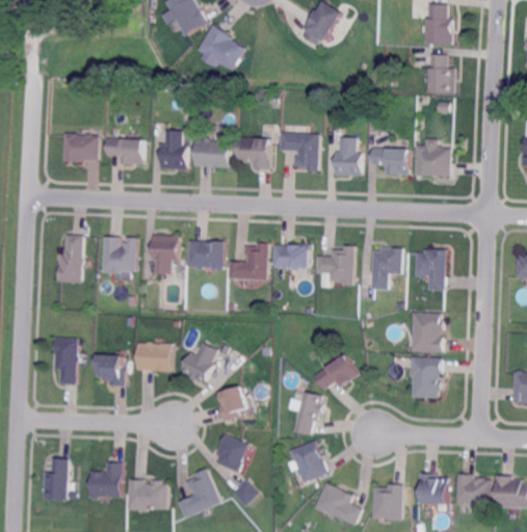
[(125,0),(125,14),(111,12),(111,0),(125,0)]
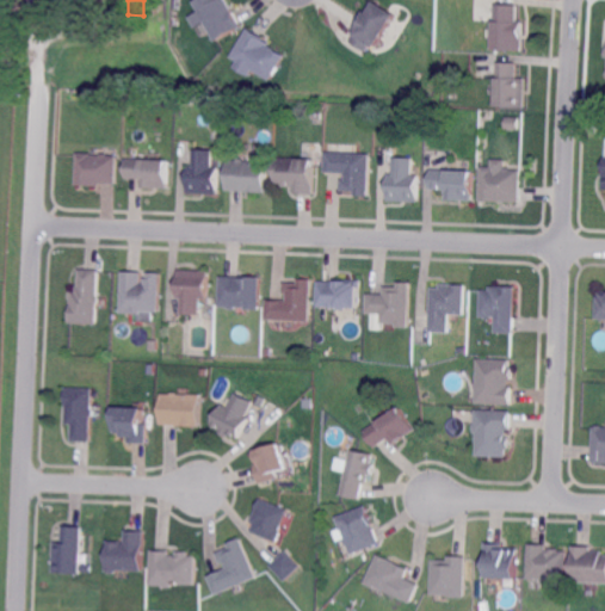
[(221,0),(236,28),(210,43),(199,23),(190,29),(184,17),(193,12),(189,2),(192,0),(221,0)]
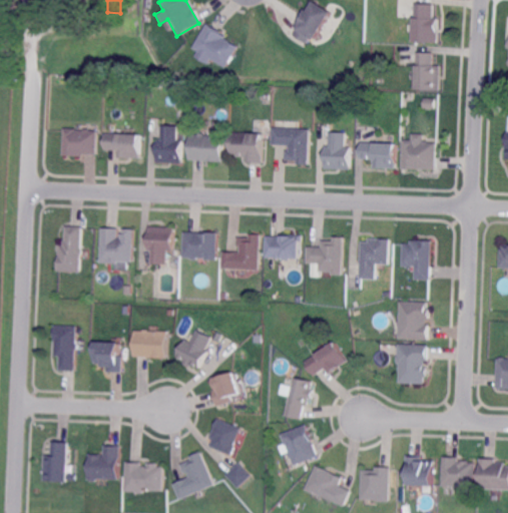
[(330,13),(313,40),(308,38),(305,44),(292,36),(295,30),(295,29),(292,27),(296,20),(298,22),(305,11),(306,11),(312,2),(330,13)]
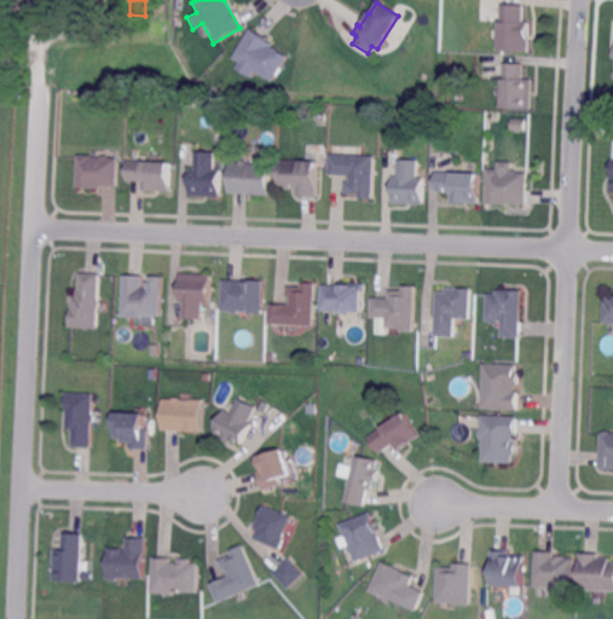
[(525,52),(496,52),(496,23),(497,23),(497,5),(520,6),(520,22),(525,22),(525,52)]
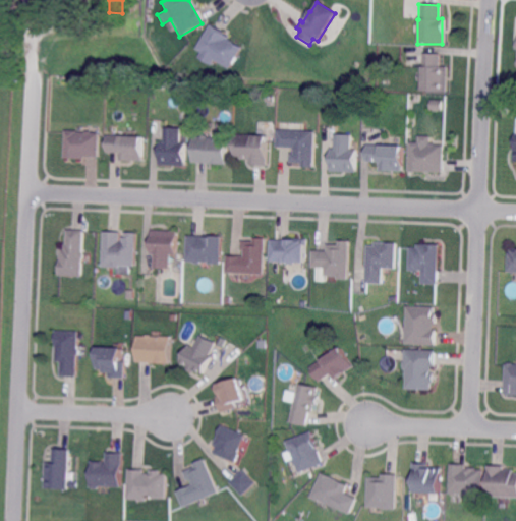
[(226,69),(212,60),(209,65),(195,57),(198,52),(192,49),(205,29),(206,27),(207,26),(206,26),(208,24),(215,29),(215,30),(226,37),(225,40),(239,48),(226,69)]
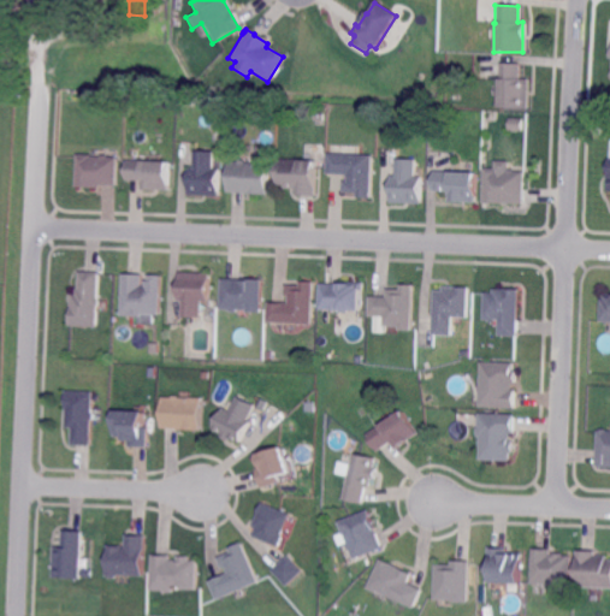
[(525,107),(516,107),(514,107),(496,107),(497,64),(517,64),(516,80),(525,80),(525,107)]
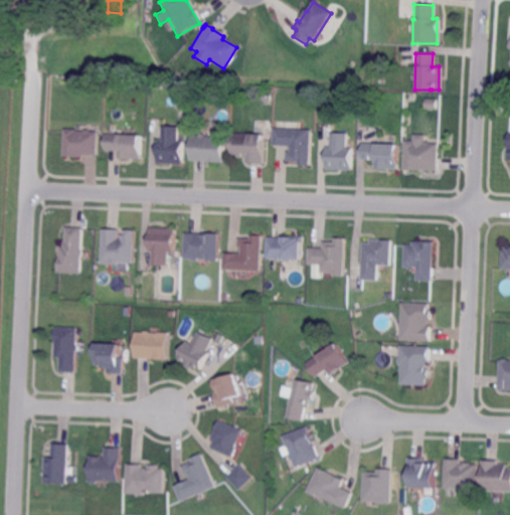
[(307,102),(300,102),(300,92),(308,93),(307,102)]
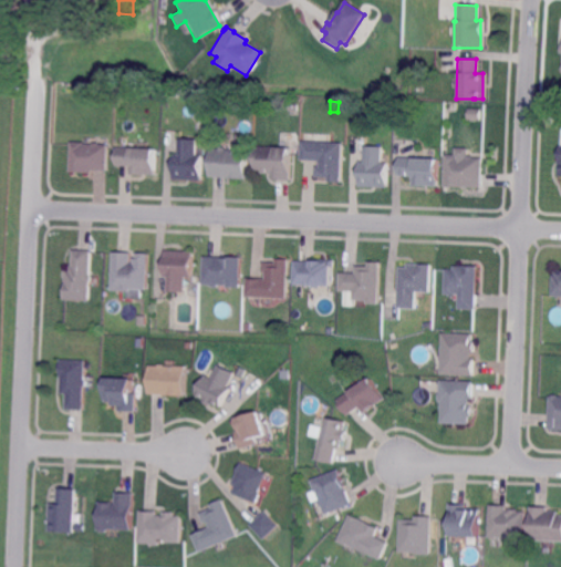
[(477,121),(464,120),(464,109),(477,109),(477,121)]
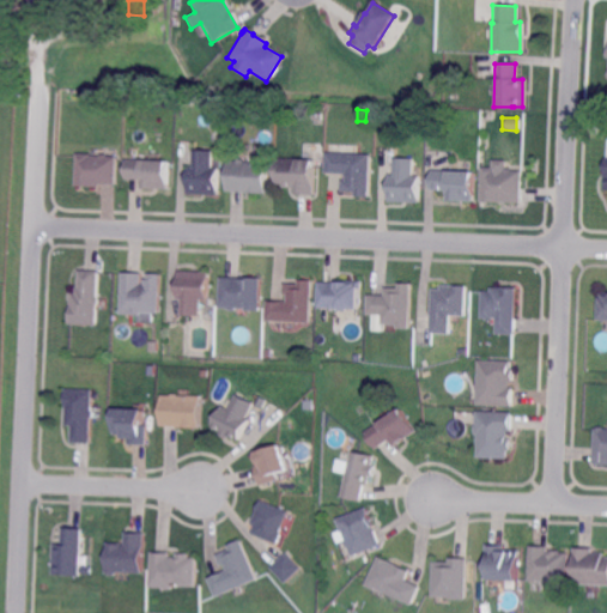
[(207,169),(214,169),(213,196),(182,195),(183,168),(188,168),(189,151),(208,152),(207,169)]
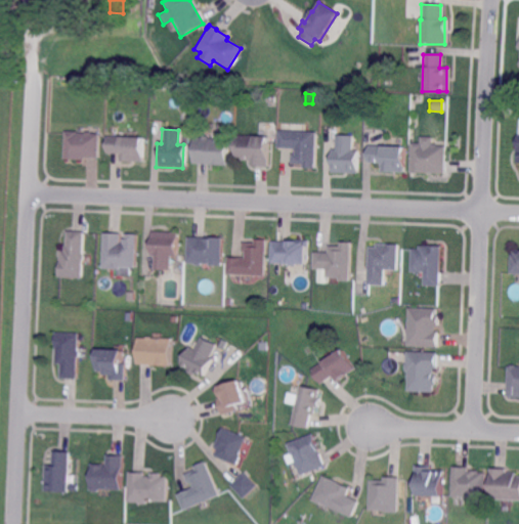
[(82,134),(82,132),(88,132),(88,134),(96,134),(95,158),(82,158),(82,159),(77,159),(77,160),(60,159),(61,131),(74,131),(74,133),(82,134)]
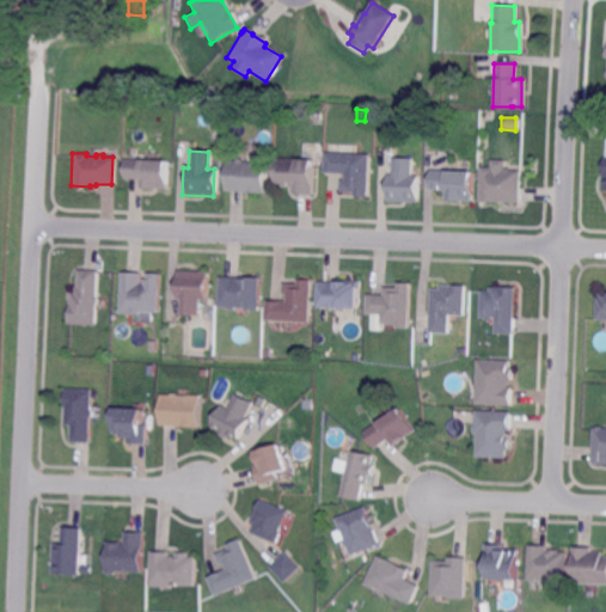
[(365,197),(350,197),(350,193),(337,193),(337,181),(341,182),(341,175),(322,175),(322,161),(322,153),(367,155),(365,197)]
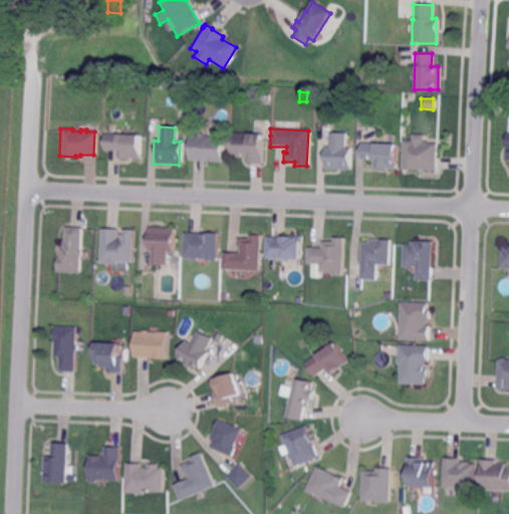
[(202,135),(221,136),(220,160),(220,161),(220,163),(204,163),(204,162),(187,161),(188,135),(196,135),(198,133),(201,133),(202,135)]
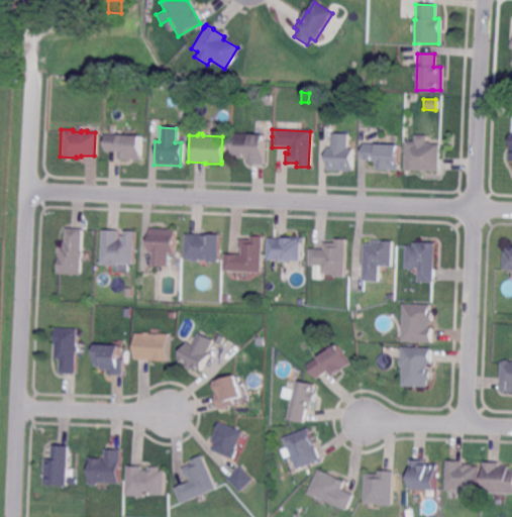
[(262,165),(245,164),(245,160),(241,159),(235,159),(235,156),(228,156),(229,133),(241,134),(263,135),(262,165)]
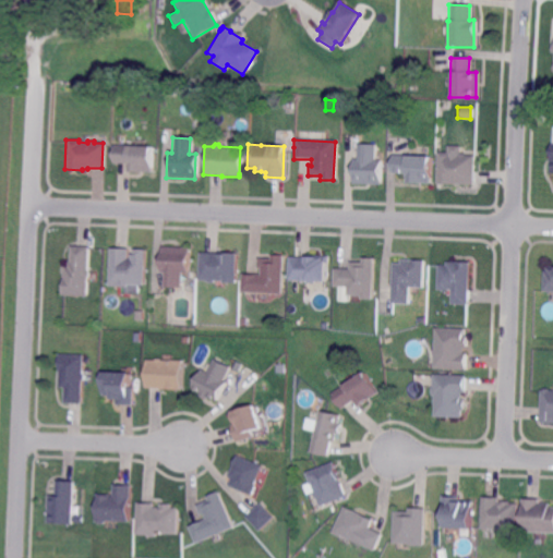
[(373,160),(380,160),(379,185),(350,184),(350,159),(355,159),(356,144),(373,145),(373,160)]
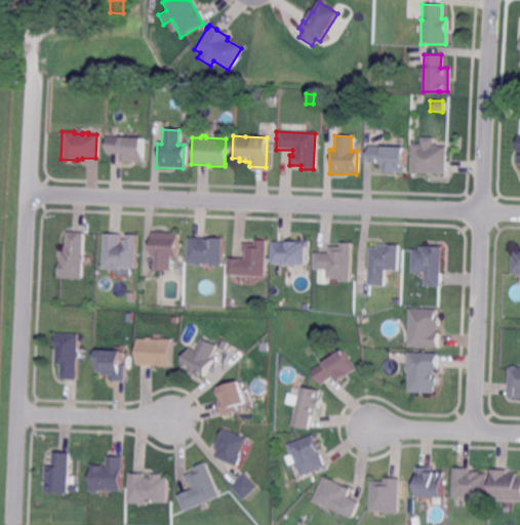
[(140,162),(116,162),(117,155),(116,155),(104,154),(104,136),(141,138),(140,162)]
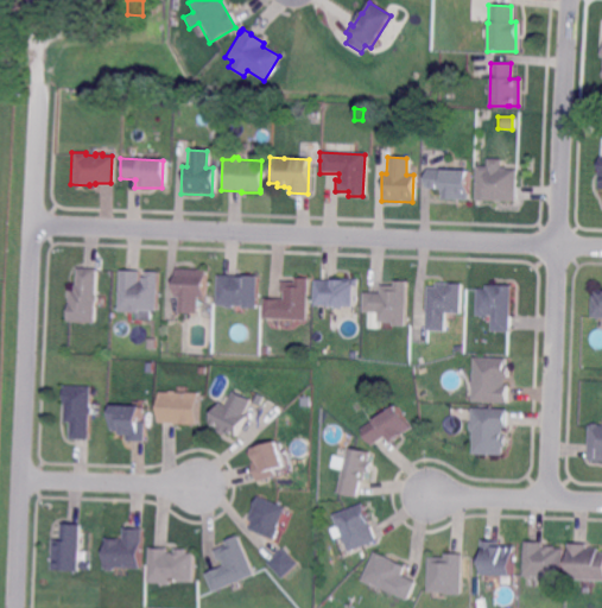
[(500,168),(505,168),(505,169),(514,170),(513,202),(473,201),(474,166),(485,166),(486,159),(500,159),(500,168)]
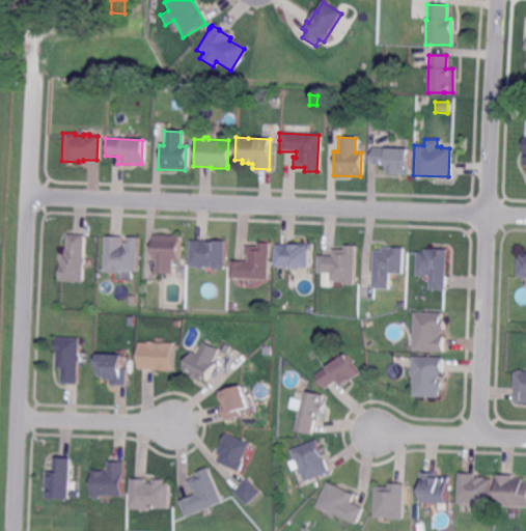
[(408,175),(384,174),(384,166),(370,165),(370,154),(371,147),(409,149),(408,175)]
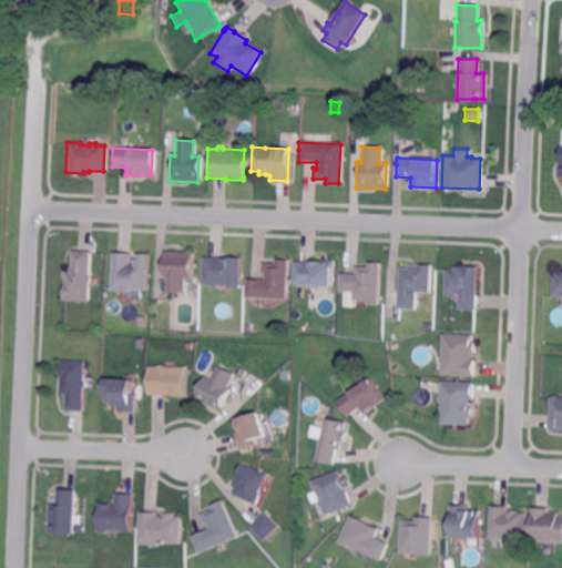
[(87,276),(88,276),(88,283),(87,283),(85,303),(60,301),(62,271),(67,272),(67,267),(69,267),(70,251),(88,252),(87,276)]
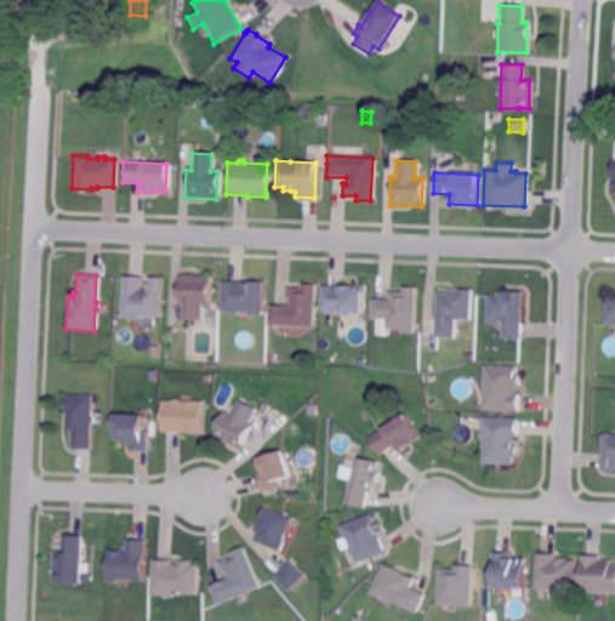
[(206,305),(200,303),(199,320),(180,319),(181,303),(176,302),(177,274),(208,277),(206,305)]
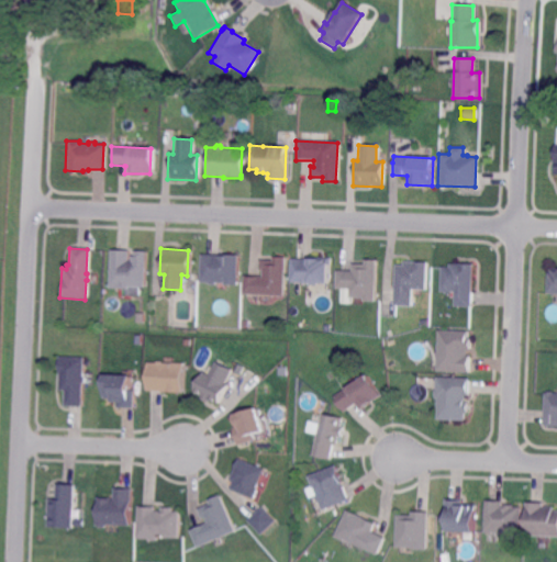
[(129,261),(129,256),(131,256),(132,251),(144,251),(142,288),(137,288),(136,296),(123,295),(124,289),(106,288),(108,250),(126,251),(126,261),(129,261)]
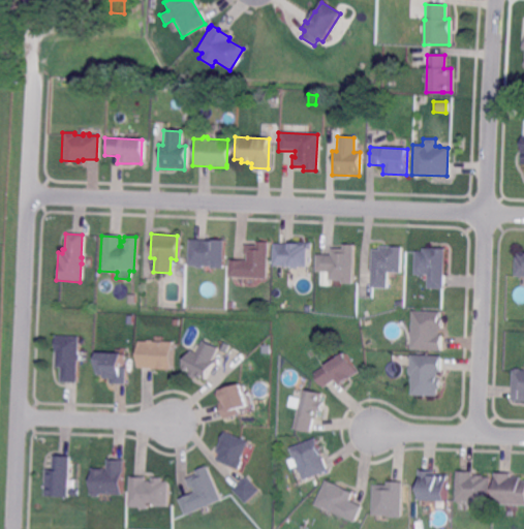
[(204,241),(204,240),(222,241),(220,269),(208,268),(201,267),(198,269),(195,269),(193,267),(185,266),(187,240),(204,241)]
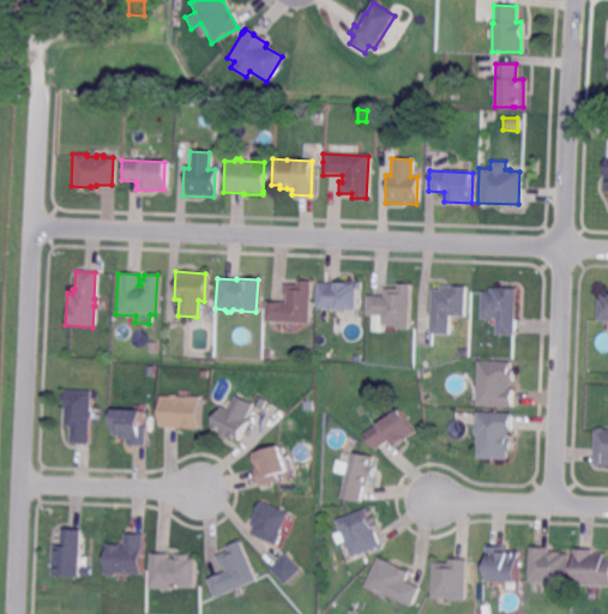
[(307,324),(289,324),(262,323),(263,301),(284,302),(284,295),(281,295),(281,284),(288,286),(294,286),(295,281),(308,281),(307,324)]
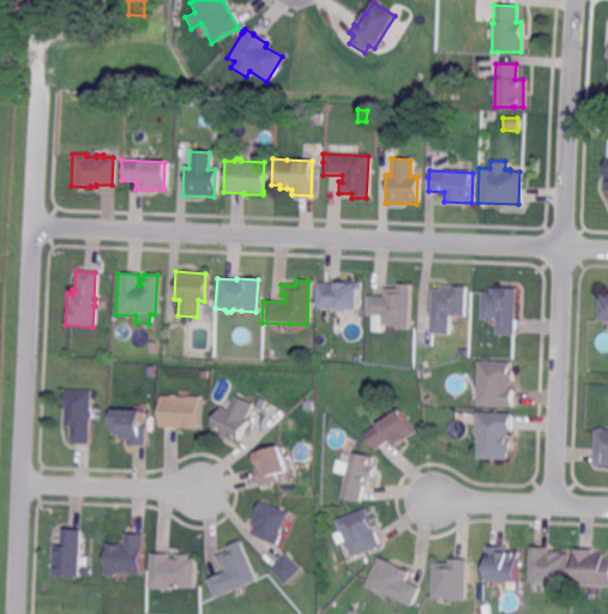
[(355,311),(344,311),(344,313),(333,312),(335,309),(314,309),(314,283),(347,283),(347,286),(354,286),(354,288),(356,288),(355,311)]
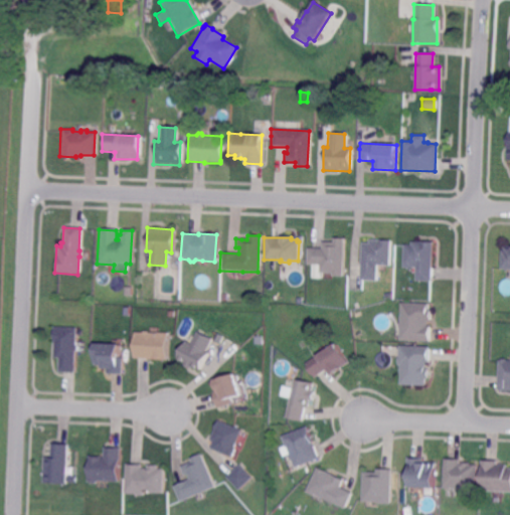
[(342,245),(341,278),(330,277),(330,275),(317,274),(318,266),(305,265),(305,263),(306,248),(320,249),(320,242),(331,243),(332,243),(332,239),(342,239),(342,245)]
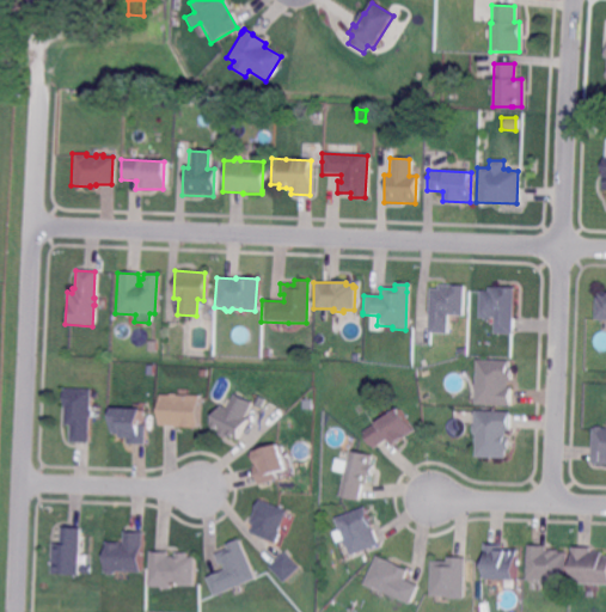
[(461,316),(446,316),(445,335),(426,334),(427,289),(436,289),(436,286),(463,287),(461,316)]
